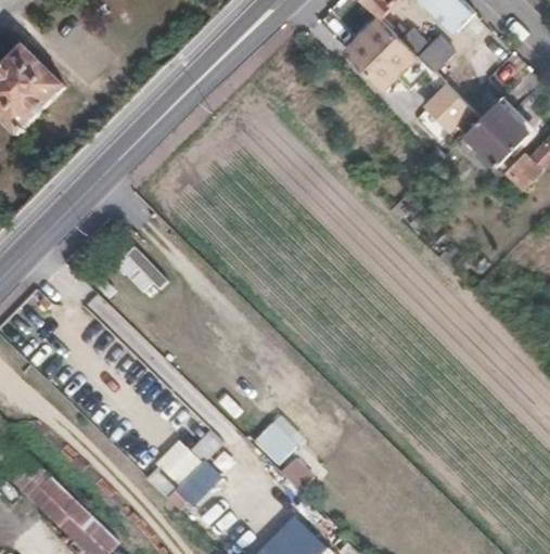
[(474,12),(462,0),(363,0),(378,13),(379,15),(380,16),(395,0),(420,0),(453,33),(474,12)]
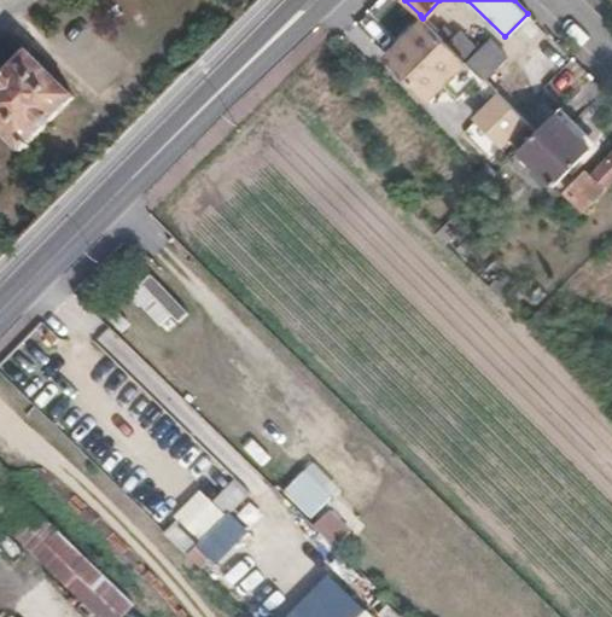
[(423,18),(421,17),(384,54),(429,98),(466,62),(446,41),(423,18)]
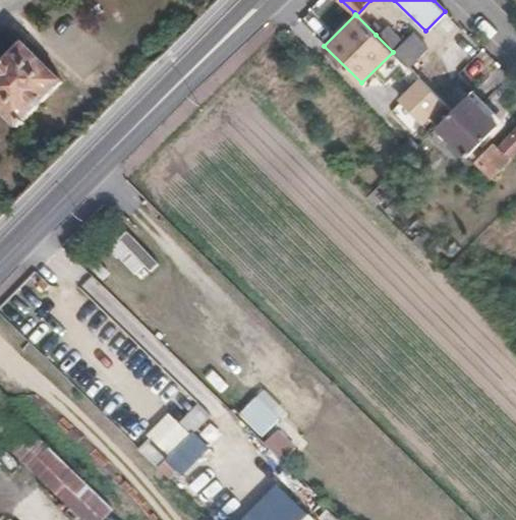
[(425,49),(410,35),(403,42),(385,23),(376,35),(393,52),(407,66),(425,49)]
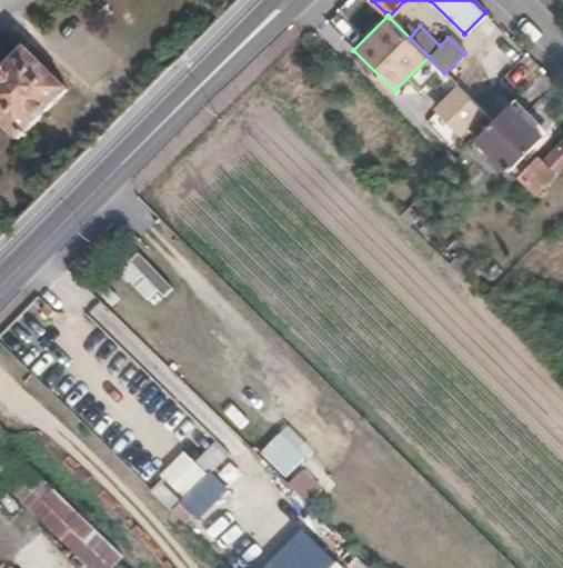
[(0,133),(8,142),(60,92),(17,48),(0,65),(0,133)]
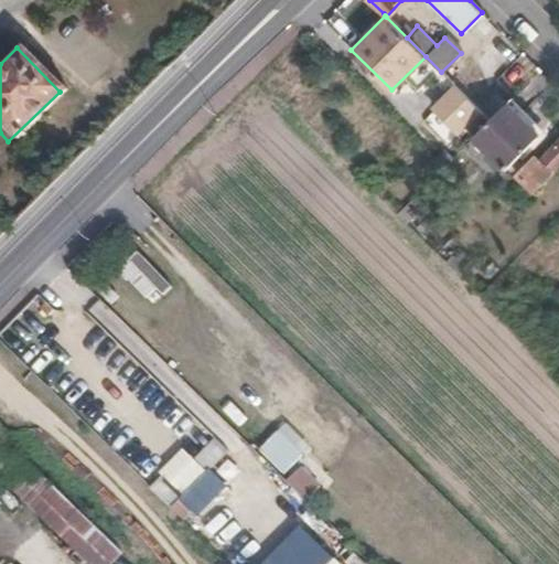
[(479,108),(454,84),(432,106),(458,130),(479,108)]
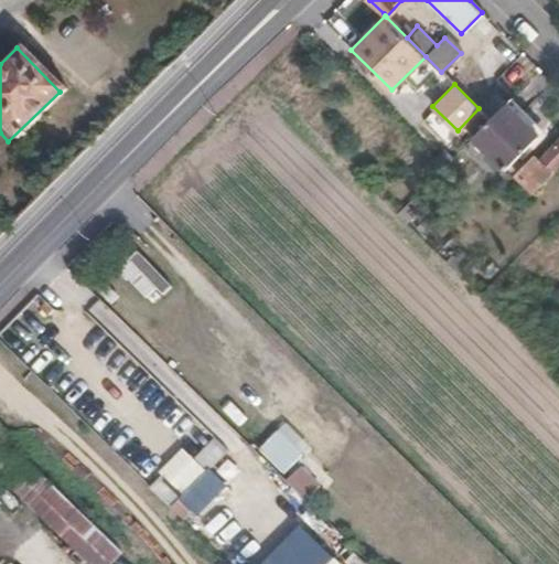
[(504,169),(539,134),(506,100),(471,137),(504,169)]
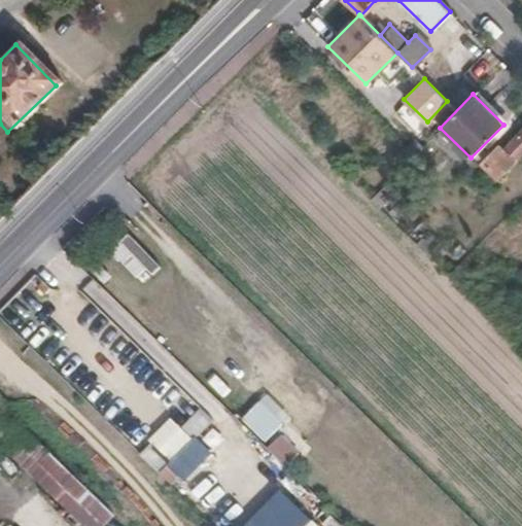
[(499,180),(521,156),(521,131),(503,150),(498,144),(481,163),(499,180)]
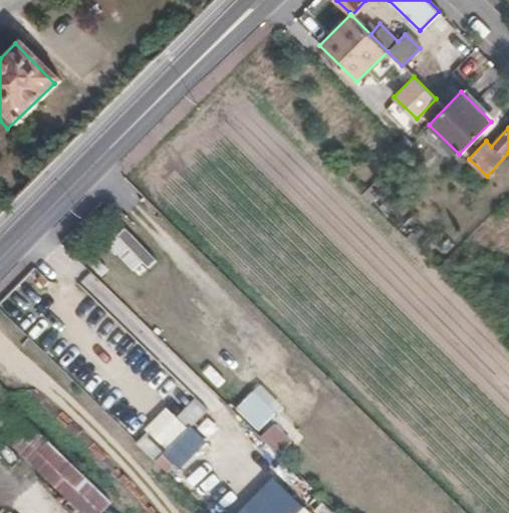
[(402,227),(397,231),(400,233),(417,251),(419,253),(423,249),(402,227)]
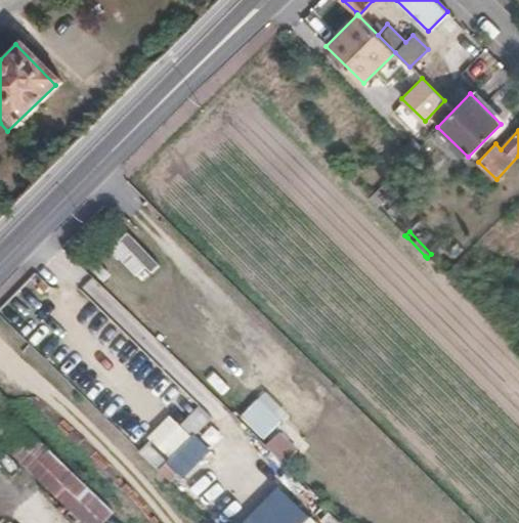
[(138,280),(156,264),(127,232),(110,249),(138,280)]
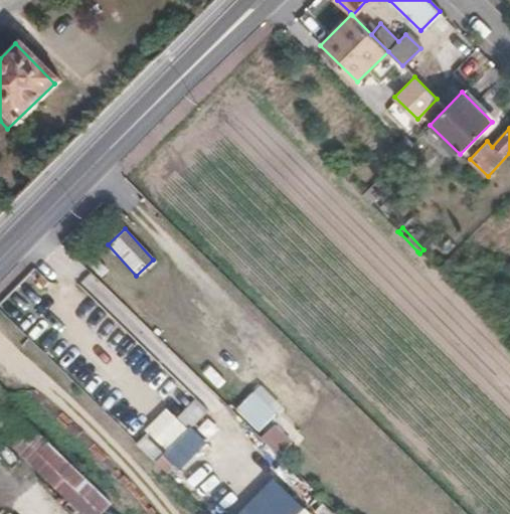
[(256,384),(232,410),(257,432),(280,405),(256,384)]
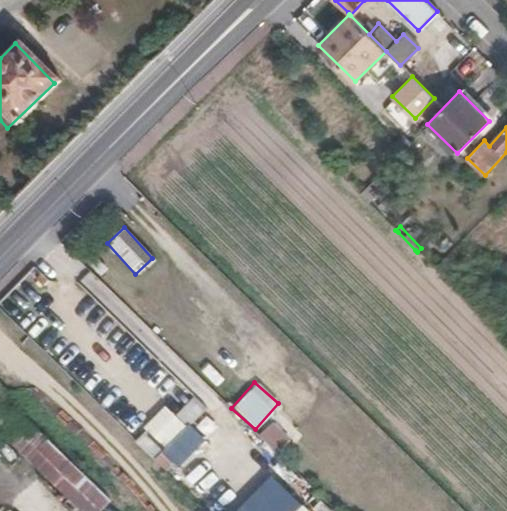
[(192,426),(204,411),(188,398),(175,413),(192,426)]
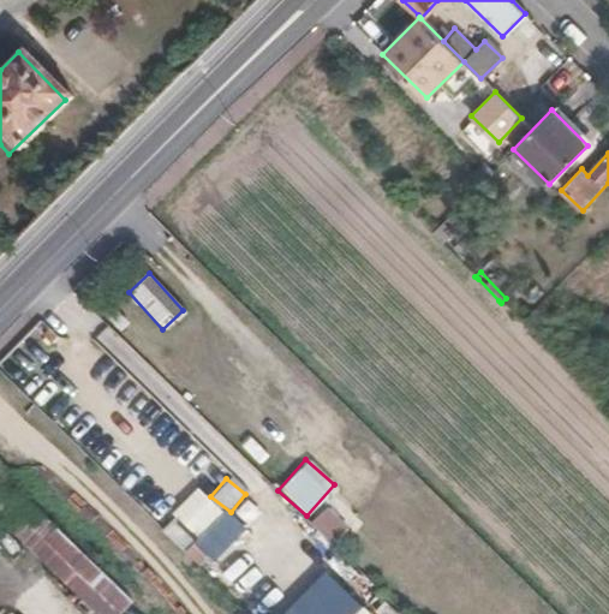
[(160,529),(183,550),(221,510),(198,488),(160,529)]
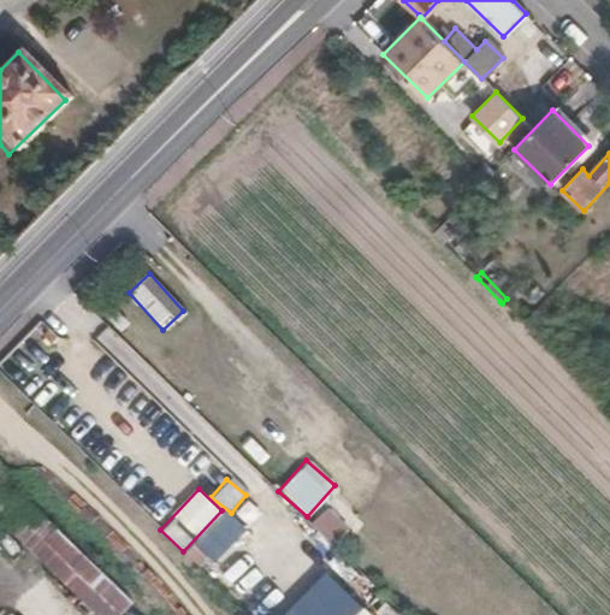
[(332,548),(357,522),(333,498),(308,524),(332,548)]
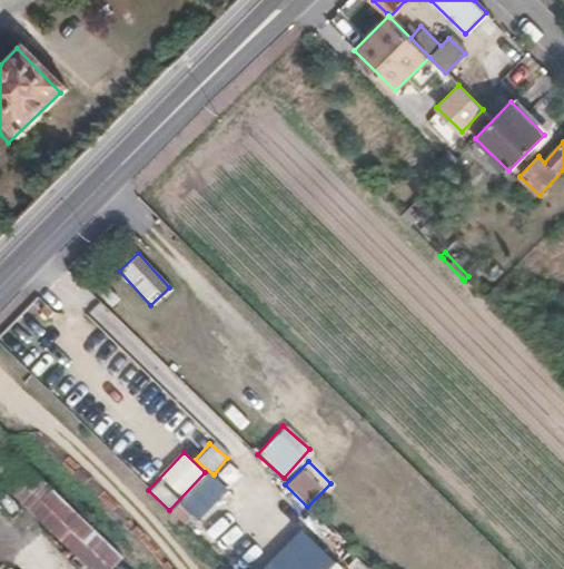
[(13,467),(0,480),(0,494),(77,568),(108,568),(115,563),(13,467)]
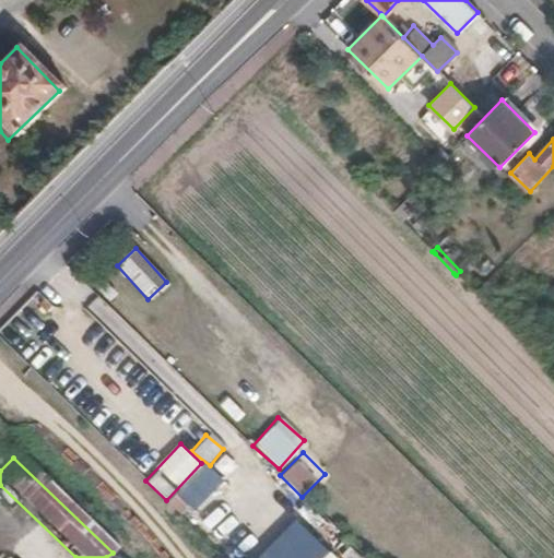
[(179,511),(208,486),(197,473),(168,499),(179,511)]
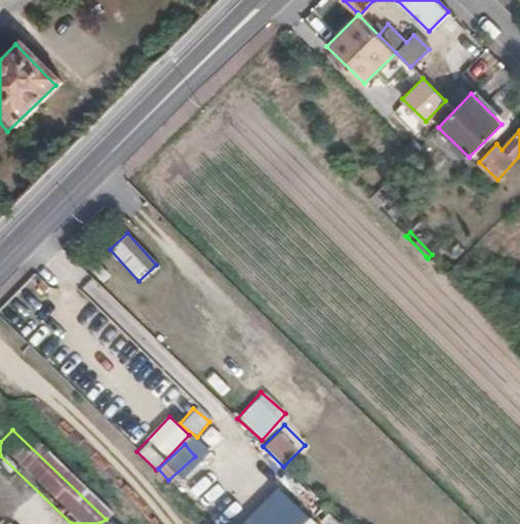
[(270,492),(282,504),(298,486),(287,475),(270,492)]
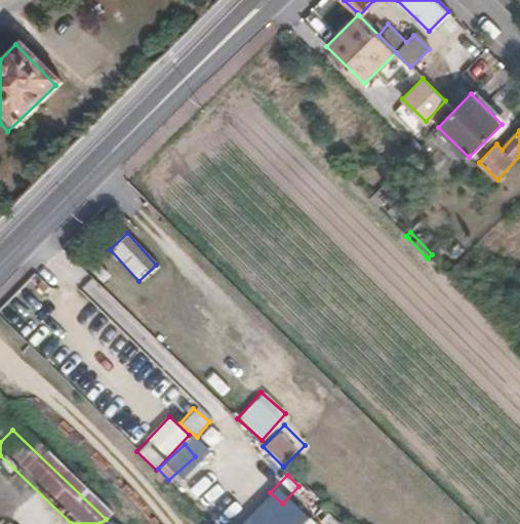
[(315,523),(291,499),(267,523),(315,523)]
